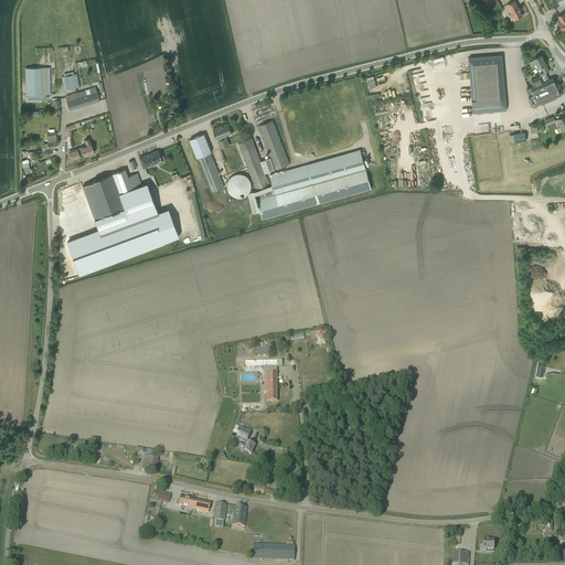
[(507,4),(511,13),(509,14),(511,19),(514,18),(515,19),(523,16),(514,0),(507,4)]
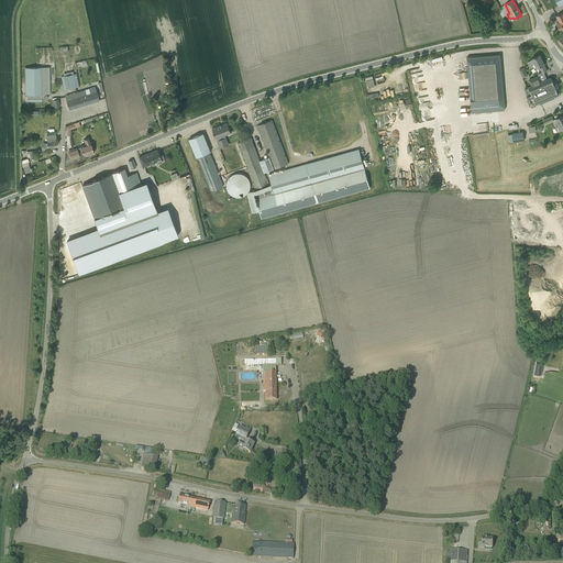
[(552,9),(544,12),(548,20),(556,15),(552,9)]
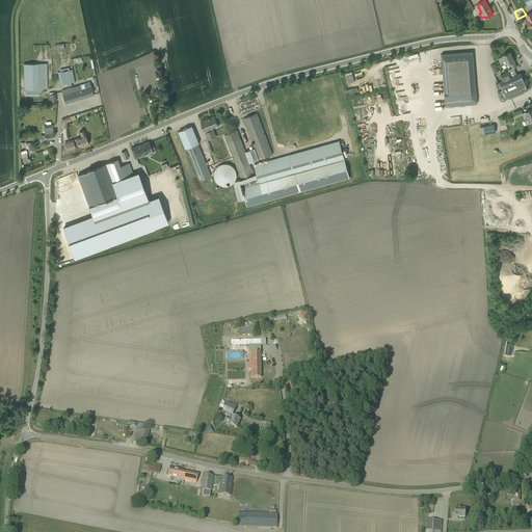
[(441,54),(446,106),(477,104),(473,52),(441,54)]
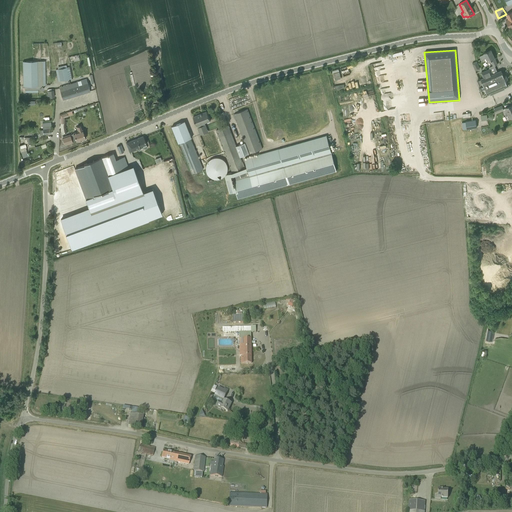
[(479,56),(481,60),(486,58),(488,61),(490,60),(494,67),(497,65),(494,59),(495,58),(491,50),(484,53),(484,54),(479,56)]
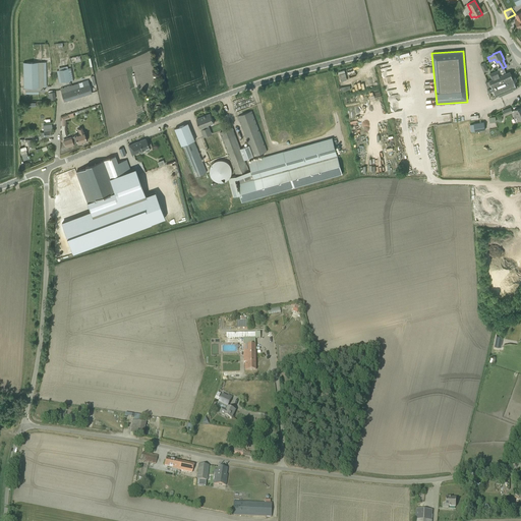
[(25,92),(42,92),(45,90),(44,89),(44,62),(23,62),(23,88),(24,88),(25,92)]
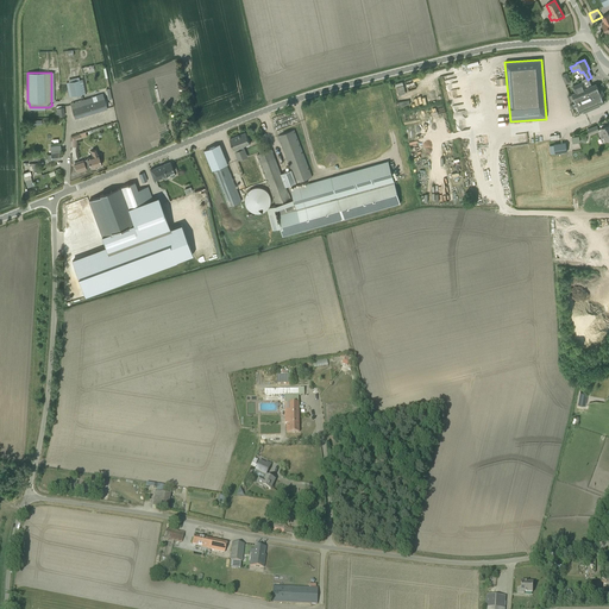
[(82,94),(80,80),(68,82),(71,96),(82,94)]
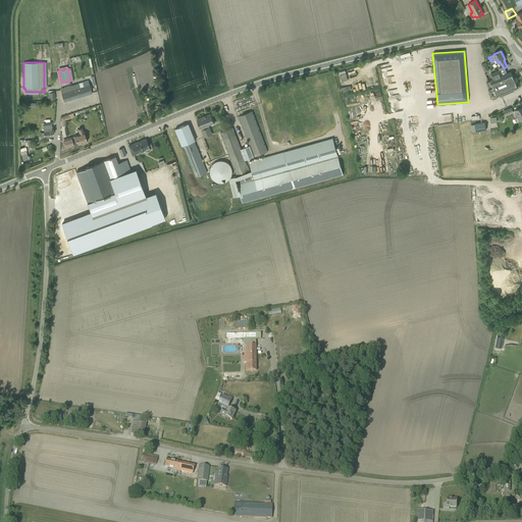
[(490,74),(492,80),(502,75),(500,70),(490,74)]
